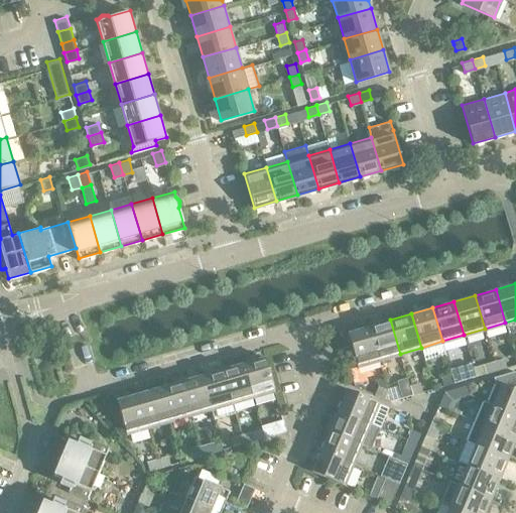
[(390,319),(370,326),(379,360),(400,354),(390,319)]
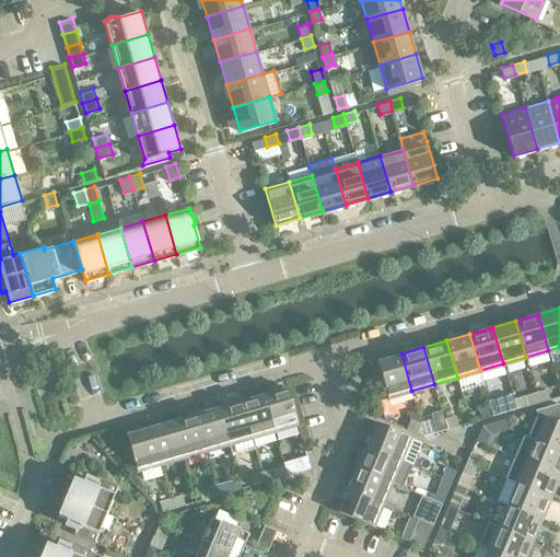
[(388,397),(411,391),(401,354),(377,360),(388,397)]
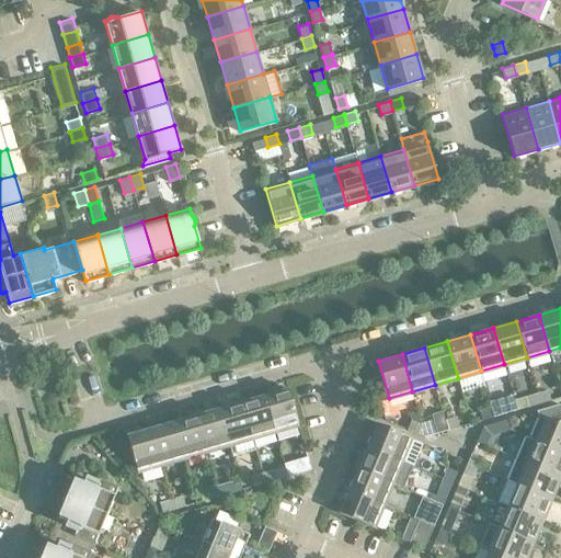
[(288,387),(264,395),(275,431),(299,424),(288,387)]
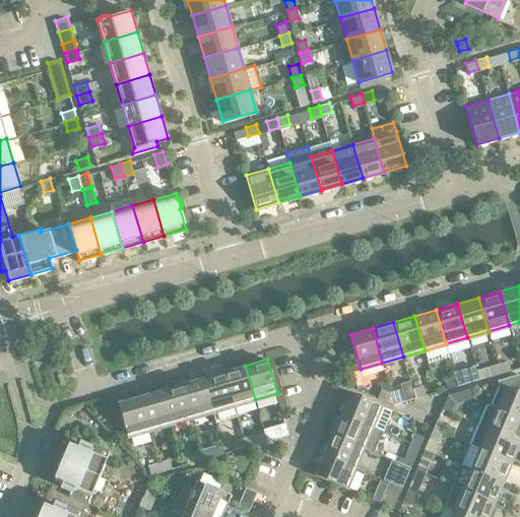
[(508,361),(498,364),(500,372),(510,369),(508,361)]
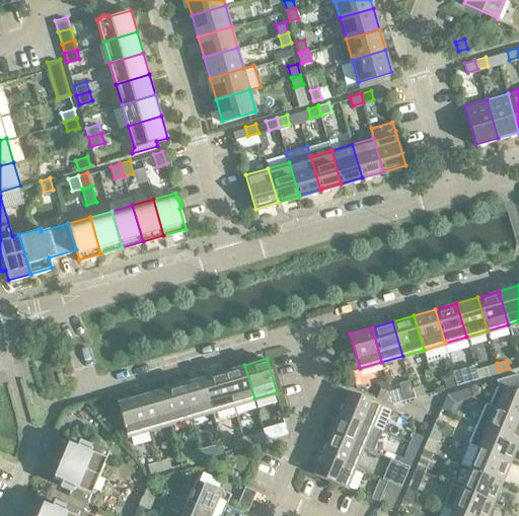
[(486,365),(489,374),(499,371),(497,363),(486,365)]
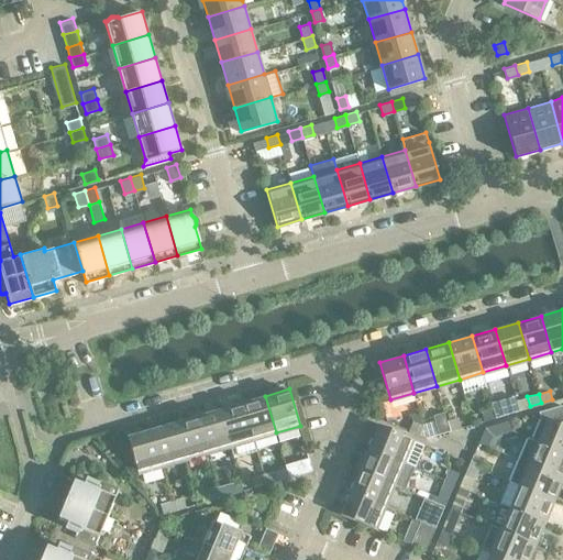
[(490,402),(493,407),(495,416),(518,409),(514,395),(490,402)]
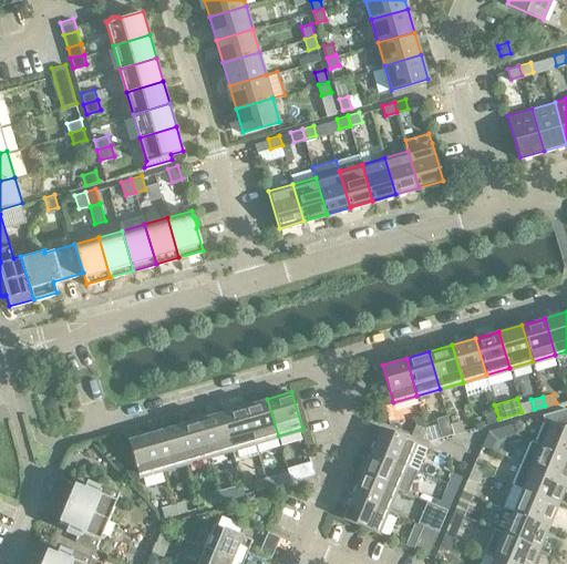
[(267,399),(244,406),(255,442),(278,436),(267,399)]
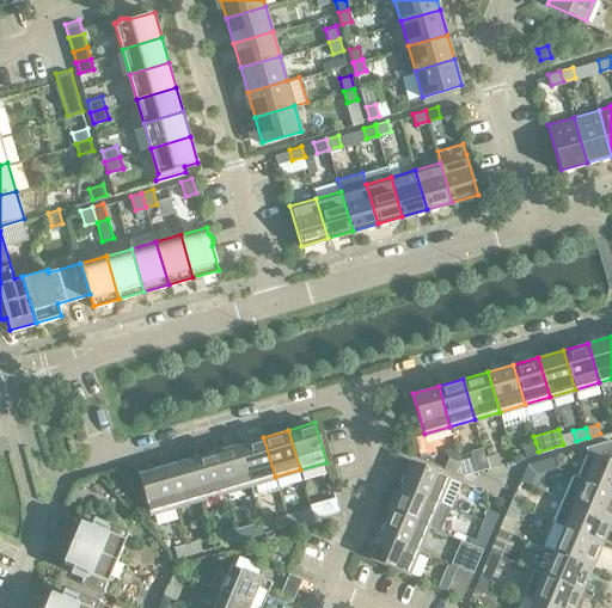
[(263,437),(239,444),(250,484),(275,477),(263,437)]
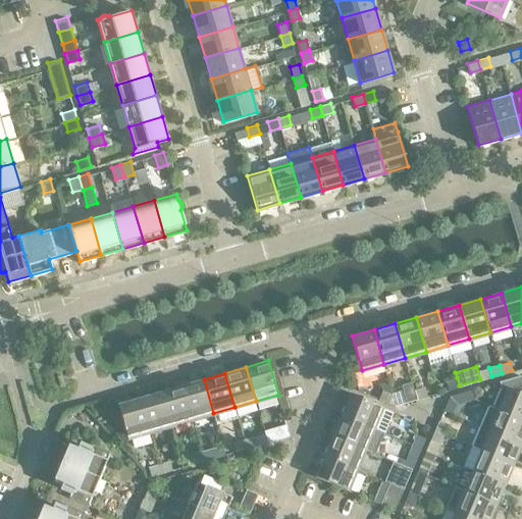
[(492,406),(521,417),(521,374),(520,374),(499,380),(501,386),(492,406)]
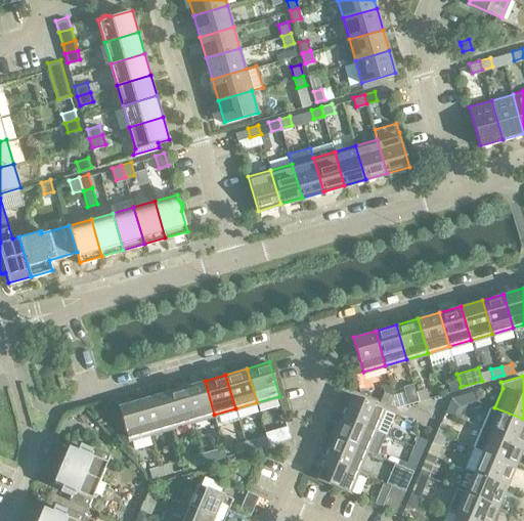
[(448,382),(450,390),(461,387),(459,379),(448,382)]
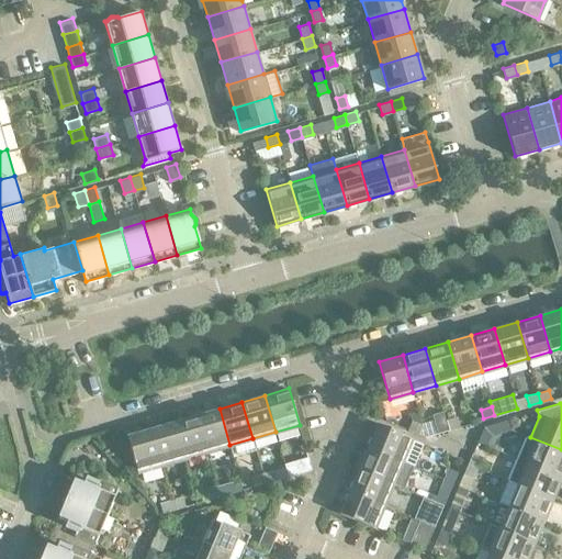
[(220,409),(197,415),(208,451),(229,445),(220,409)]
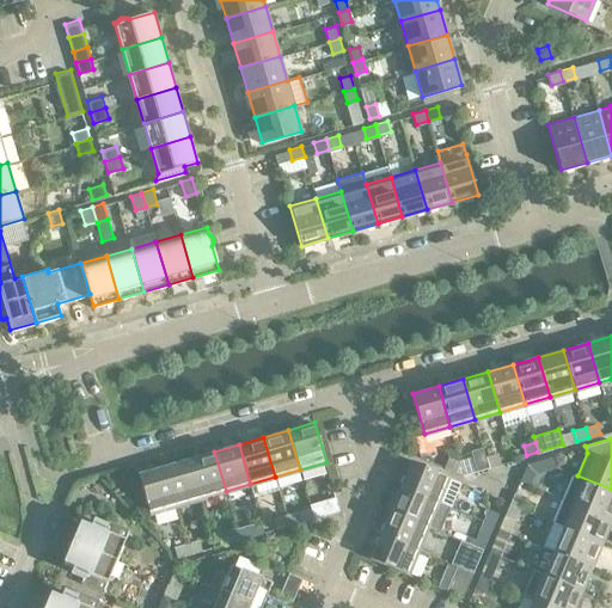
[(214,452),(189,459),(201,498),(226,491),(214,452)]
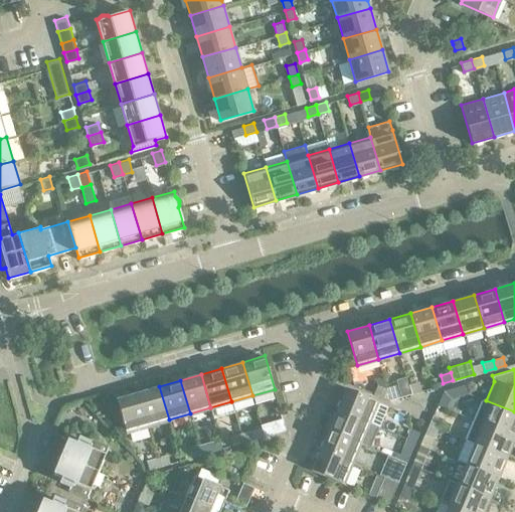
[(418,381),(408,384),(411,392),(421,389),(418,381)]
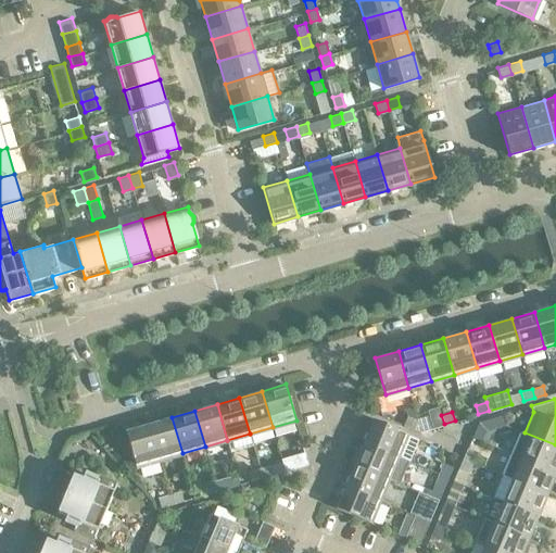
[(505,424),(502,414),(491,417),(493,426),(505,424)]
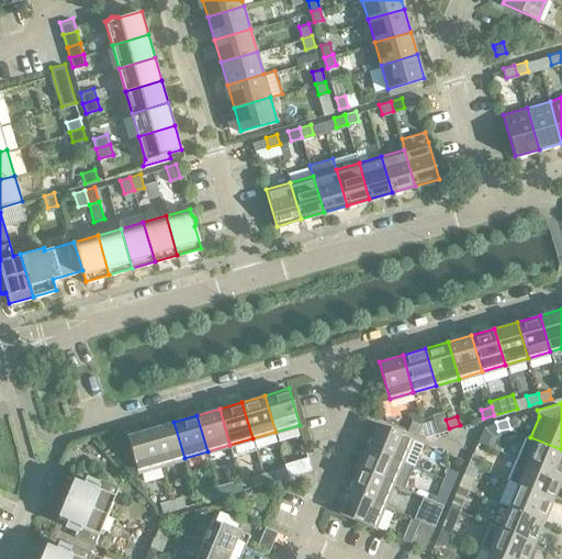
[(408,428),(419,433),(423,424),(412,420),(408,428)]
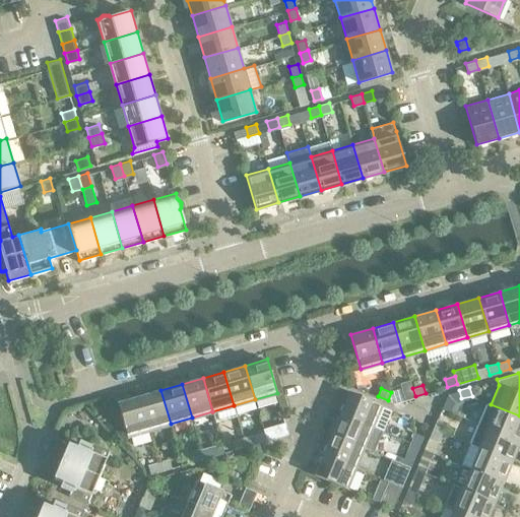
[(402,391),(405,399),(415,396),(412,388),(402,391)]
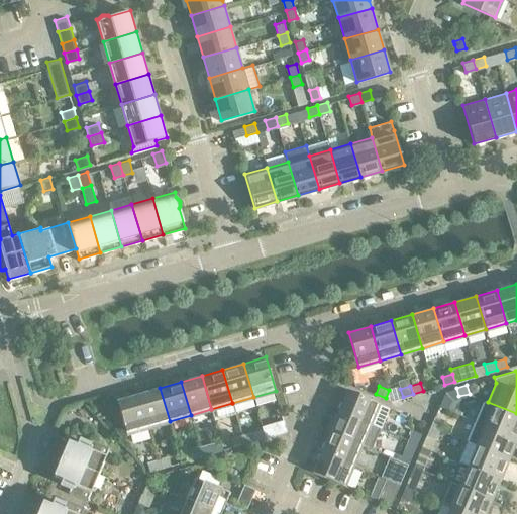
[(160,388),(138,394),(148,427),(170,421),(160,388)]
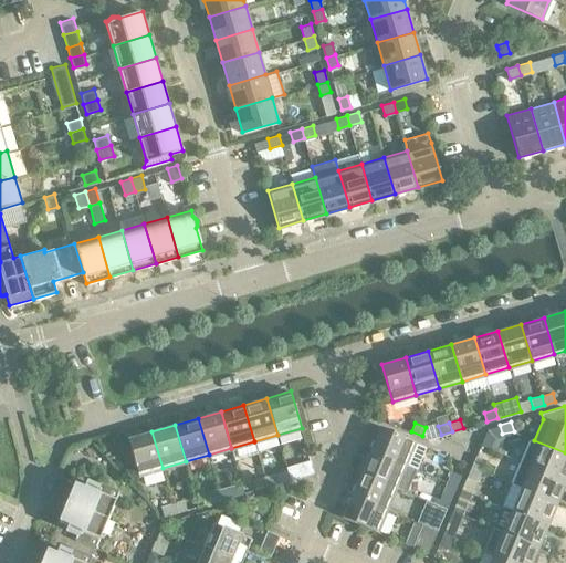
[(491,437),(502,434),(500,425),(489,428),(491,437)]
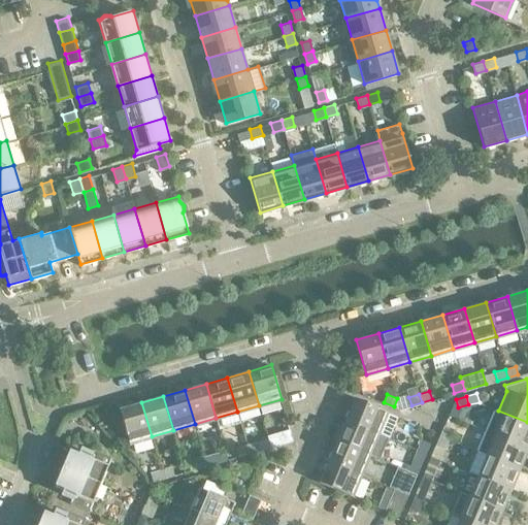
[(355,397),(345,419),(378,432),(390,437),(399,416),(355,397)]
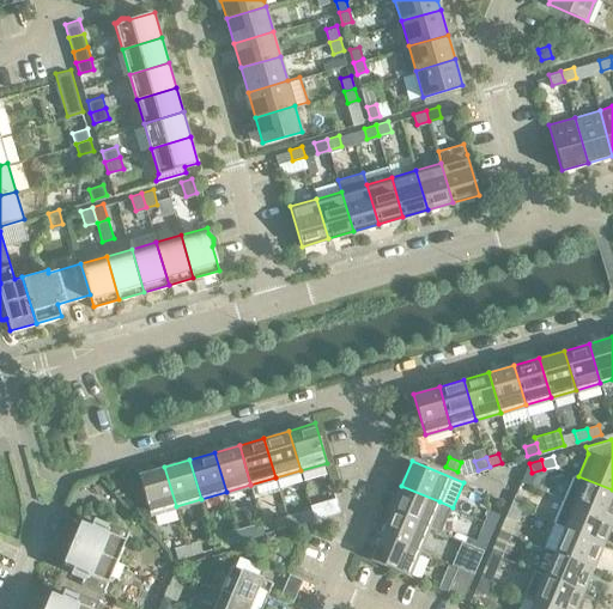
[(150,513),(176,506),(164,467),(139,474),(150,513)]
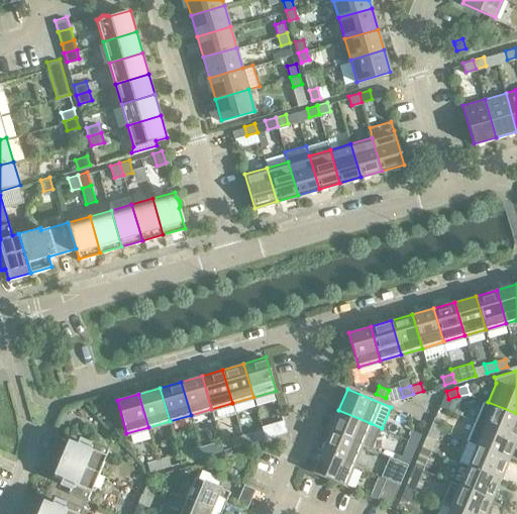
[(488,402),(484,400),(476,420),(516,437),(516,413),(488,402)]
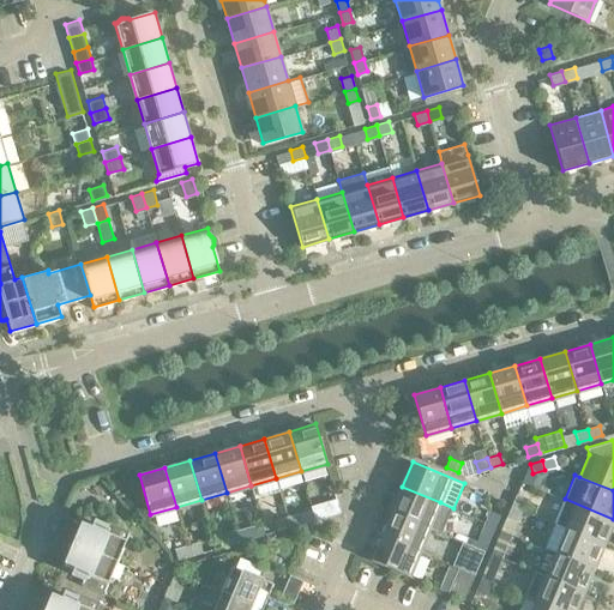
[(402,487),(392,511),(431,526),(440,502),(402,487)]
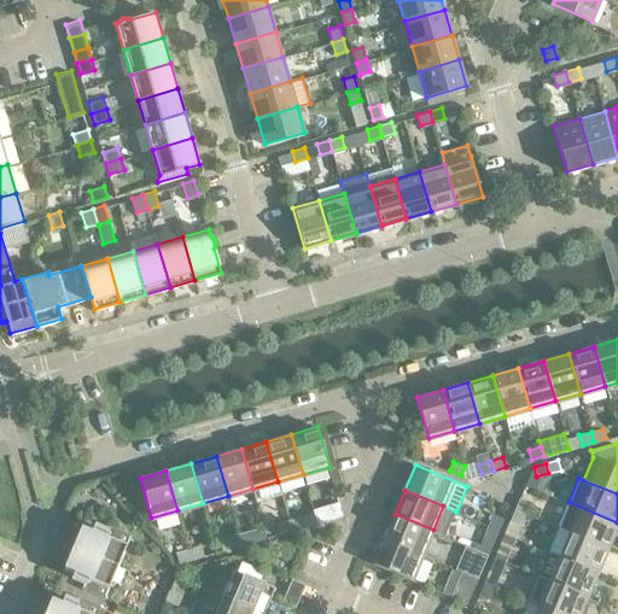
[(520,496),(514,508),(525,512),(530,501),(520,496)]
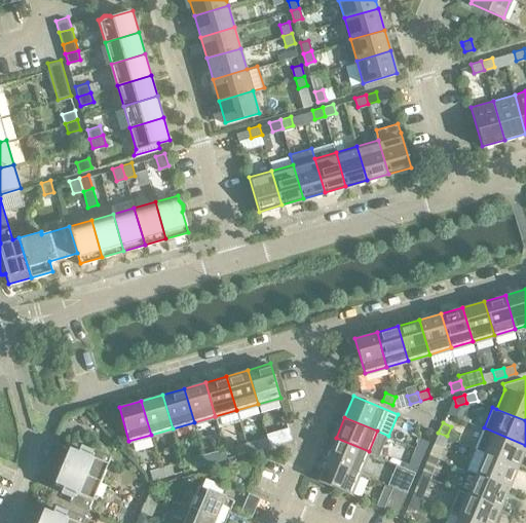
[(266,433),(269,445),(292,438),(289,426),(266,433)]
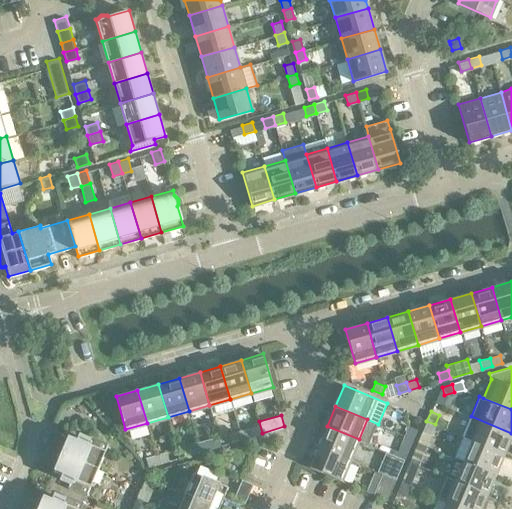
[(462,436),(472,440),(504,453),(511,434),(511,433),(471,416),(462,436)]
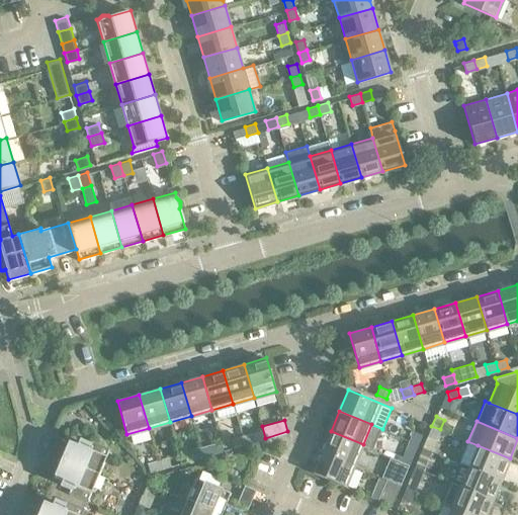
[(435,439),(440,429),(431,426),(427,436),(435,439)]
